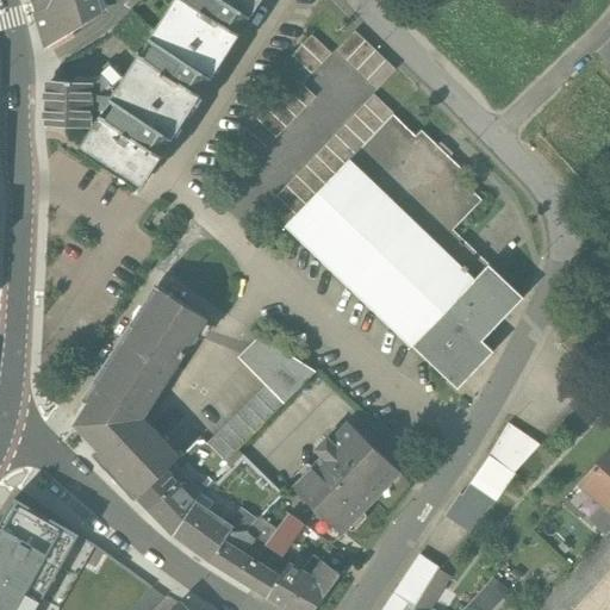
[(31,0),(42,35),(50,47),(95,19),(94,18),(100,14),(95,0),(31,0)]
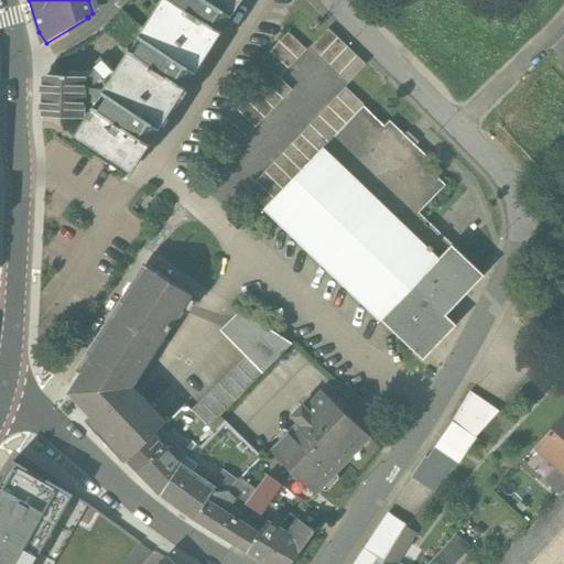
[(236,0),(170,0),(83,136),(129,166),(236,0)]
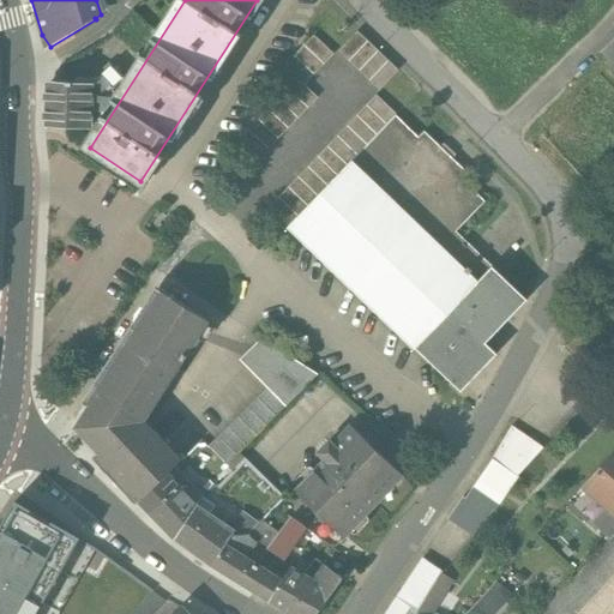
[(133,12),(114,35),(136,54),(155,32),(133,12)]
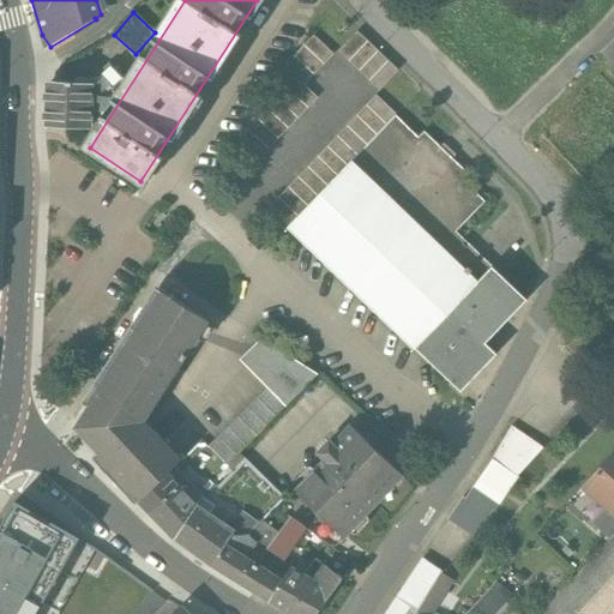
[(333,56),(312,37),(284,67),(298,79),(305,86),(333,56)]
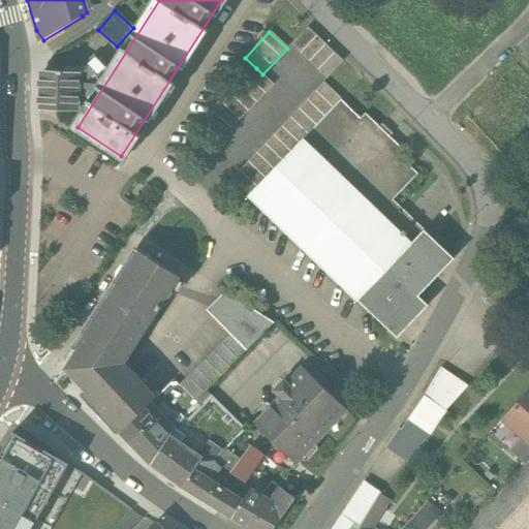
[(95,57),(79,73),(79,85),(98,87),(111,72),(95,57)]
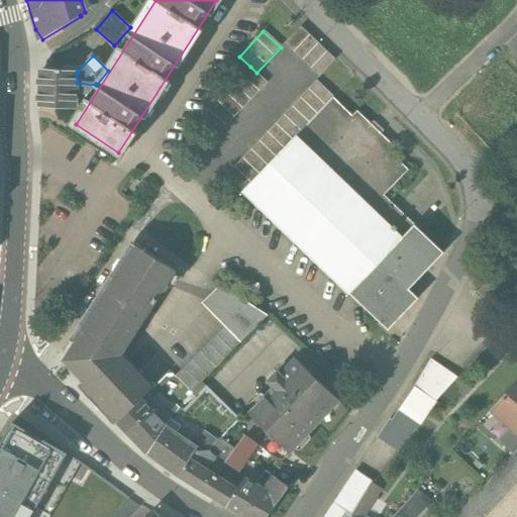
[(39,74),(38,107),(76,108),(77,95),(87,95),(96,85),(77,83),(77,72),(43,70),(39,74)]
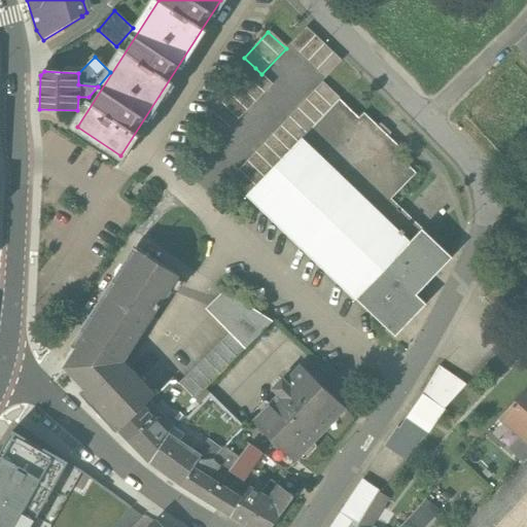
[(340,100),(322,83),(231,179),(247,197),(340,100)]
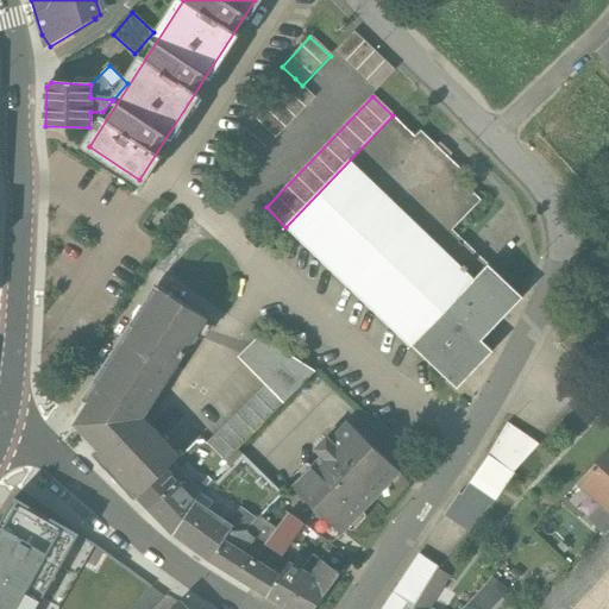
[(393,115),(286,227),(412,346),(489,265),(452,231),(481,201),(458,180),(465,174),(421,131),(414,137),(393,115)]
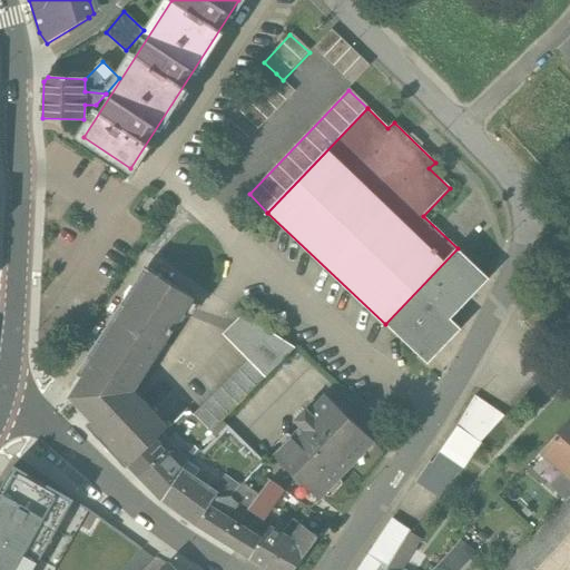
[(458,248),(385,324),(429,366),(462,330),(451,318),(490,279),(458,248)]
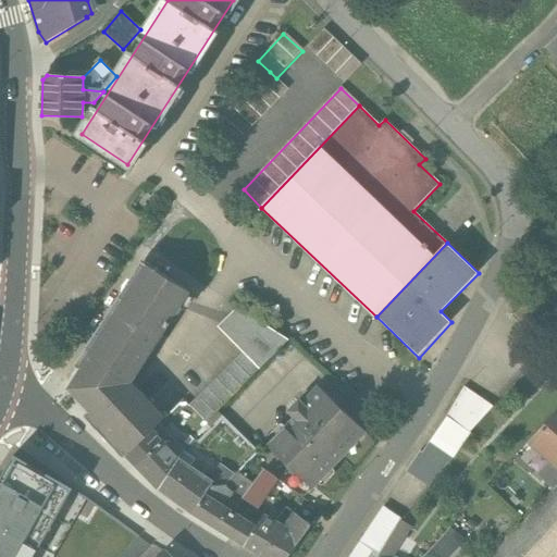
[(127,455),(159,424),(165,418),(133,382),(190,293),(147,264),(70,384),(99,415),(96,419),(127,455)]
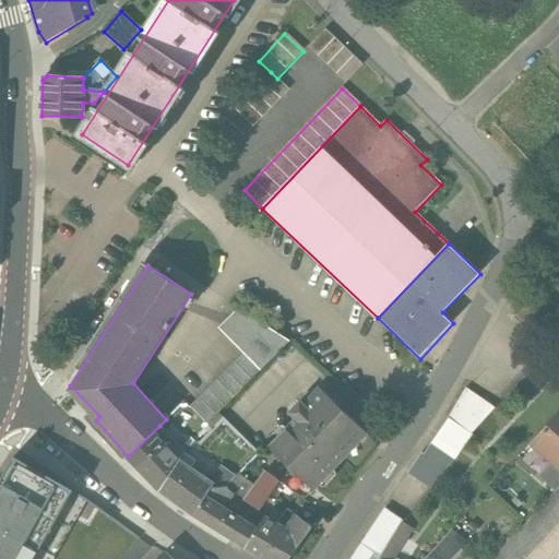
[(289,342),(240,309),(221,330),(244,353),(190,407),(206,425),(289,342)]
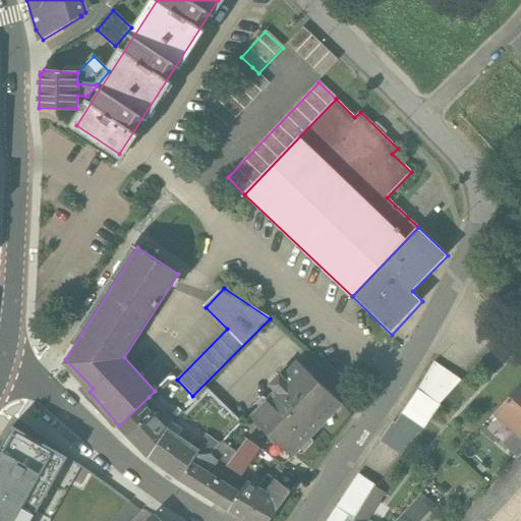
[(339,401),(297,361),(282,378),(280,375),(270,386),(276,391),(251,417),(292,457),(315,431),(316,424),(339,401)]
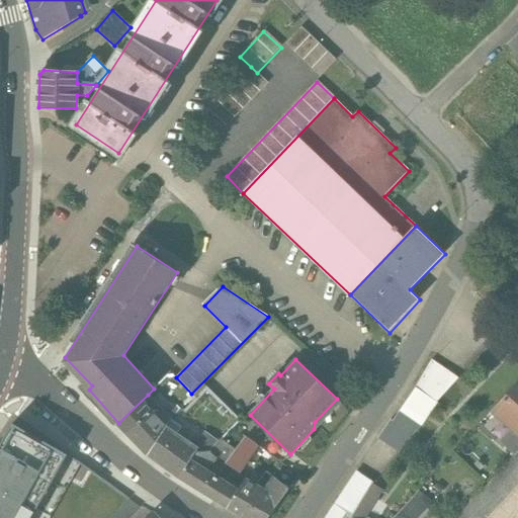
[(416,389),(437,403),(458,379),(432,361),(416,389)]
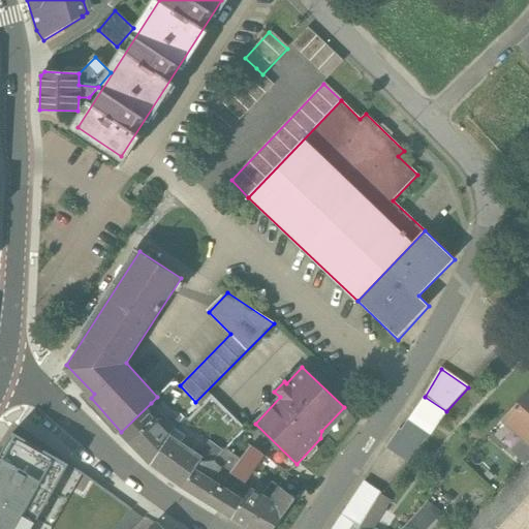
[(524,438),(528,443),(528,390),(502,418),(524,438)]
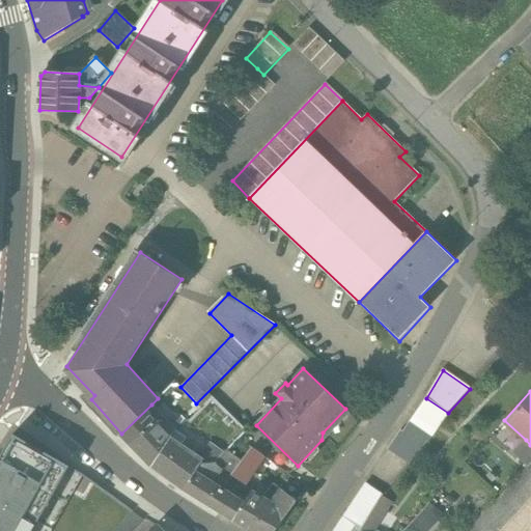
[(448,413),(426,398),(402,432),(400,431),(388,450),(410,465),(431,437),(448,413)]
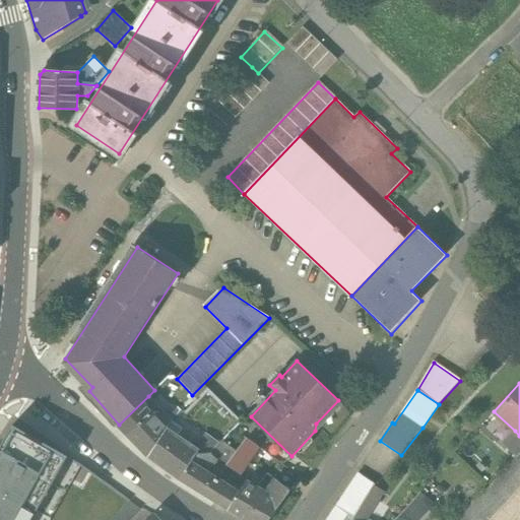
[(128,437),(157,405),(148,396),(119,425),(118,427),(128,437)]
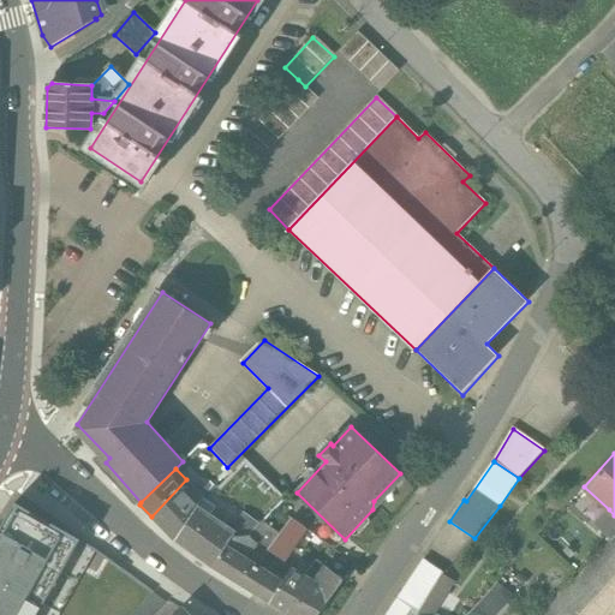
[(186,479),(151,517),(175,541),(179,536),(197,508),(186,497),(193,487),(186,479)]
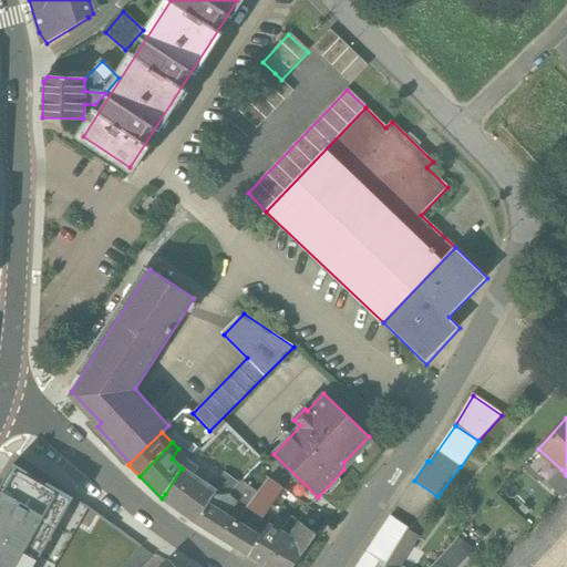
[(12,465),(0,486),(0,566),(34,566),(73,500),(12,465)]
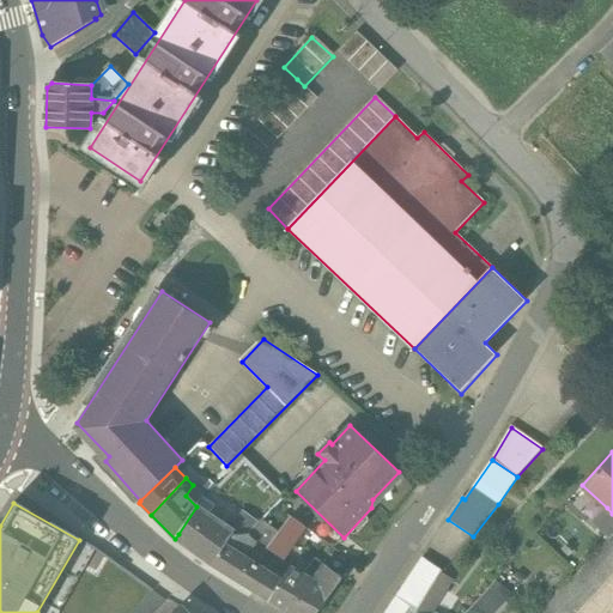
[(211,565),(230,538),(234,533),(196,507),(178,534),(188,542),(184,547),(211,565)]
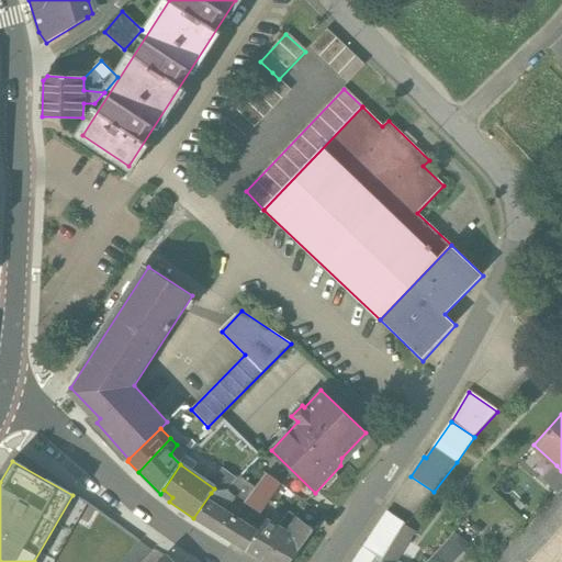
[(239,476),(228,491),(235,497),(244,504),(266,475),(253,465),(240,478),(239,476)]
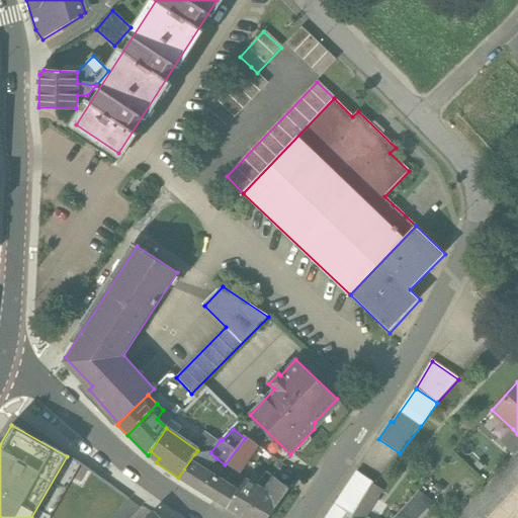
[(500,443),(514,455),(517,451),(517,434),(513,429),(500,443)]
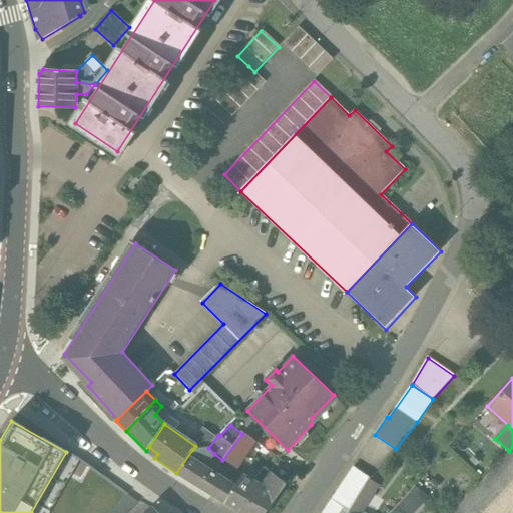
[(201,427),(196,439),(210,444),(215,433),(201,427)]
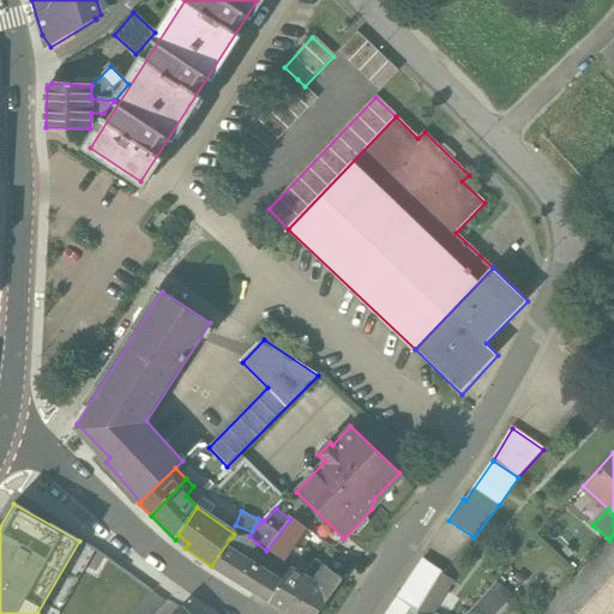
[(290,519),(266,551),(264,554),(272,560),(275,555),(283,561),(294,545),(302,552),(313,535),(290,519)]
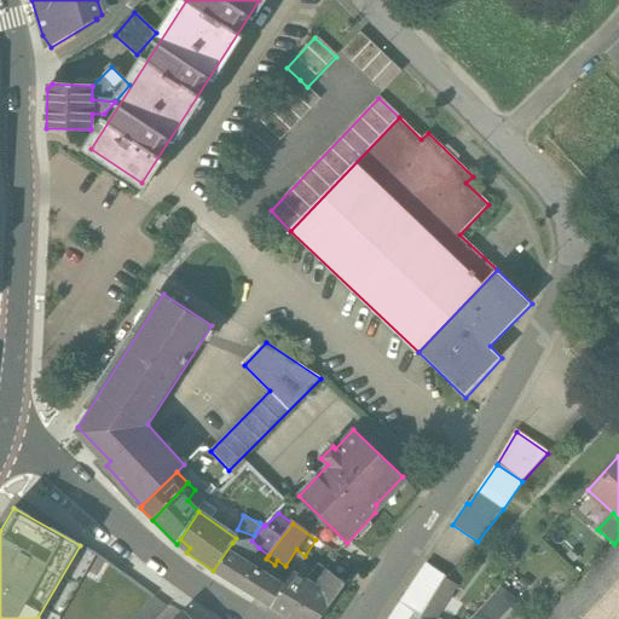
[(271,607),(284,586),(248,563),(259,548),(252,541),(232,543),(213,571),(271,607)]
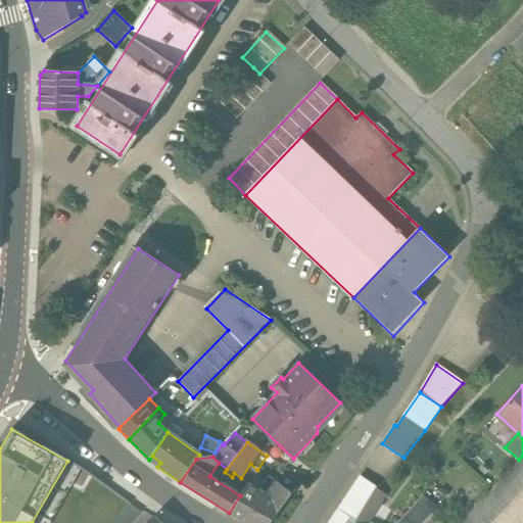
[(378,488),(362,475),(329,522),(346,522),(349,520),(353,522),(366,522),(383,495),(377,490),(378,488)]
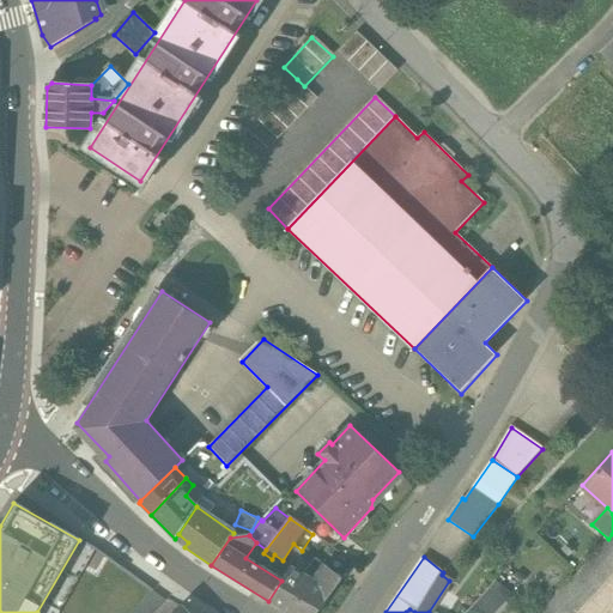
[(281,581),(268,601),(289,612),(316,612),(341,580),(323,566),(311,583),(289,570),(281,581)]
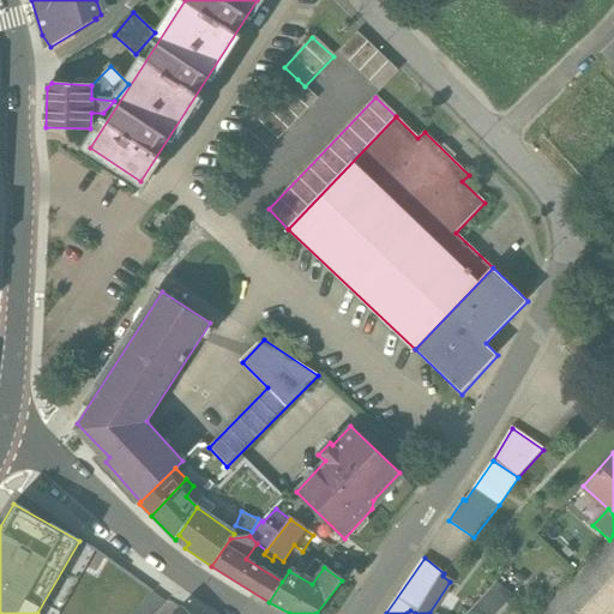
[(495,613),(512,596),(495,583),(467,613),(495,613)]
